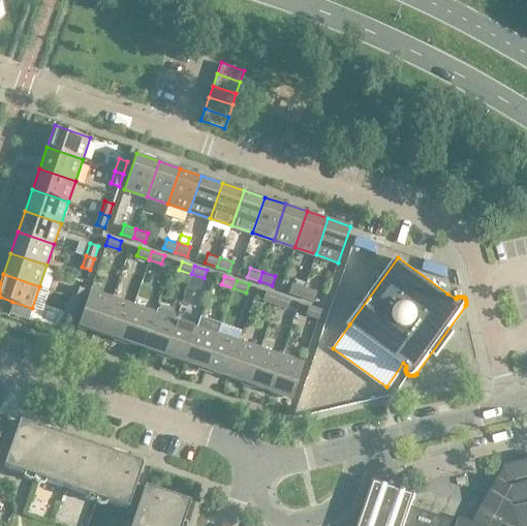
[(305,286),(292,282),(289,291),(302,296),(305,286)]
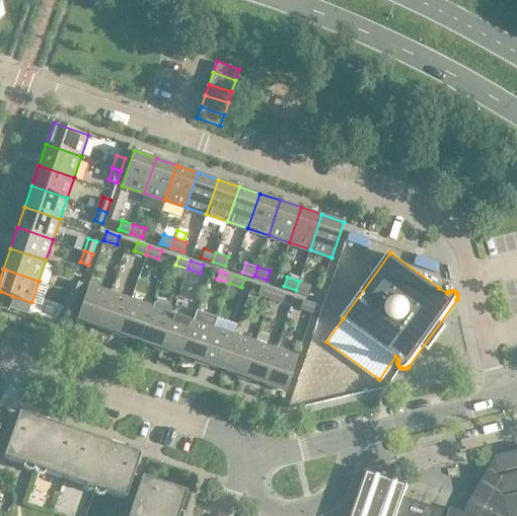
[(82,283),(74,280),(70,291),(78,294),(82,283)]
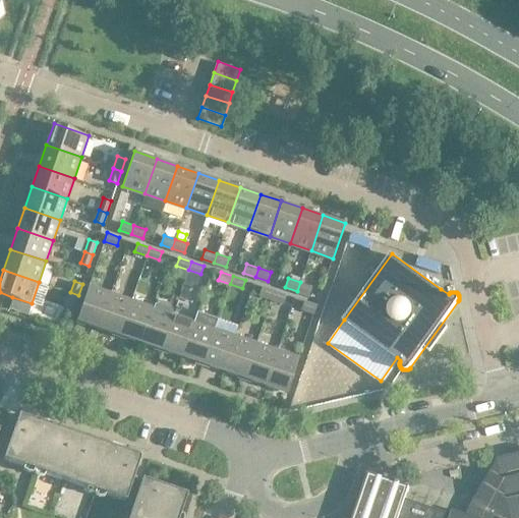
[(312,286),(300,282),(297,291),(309,295),(312,286)]
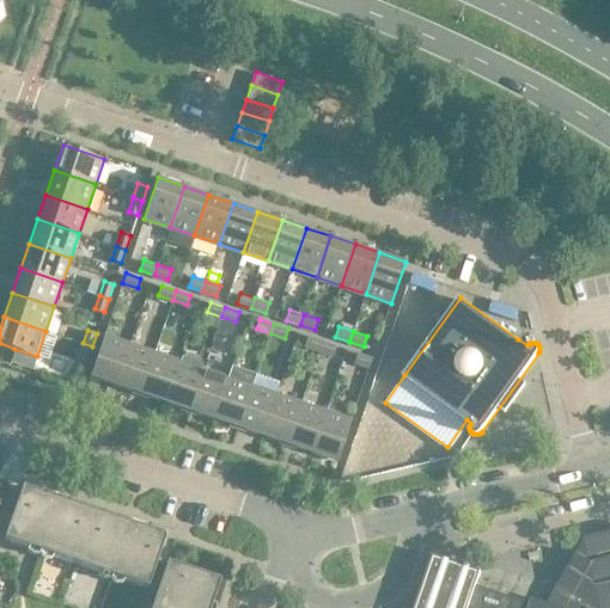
[(130,342),(105,333),(91,375),(116,384),(130,342)]
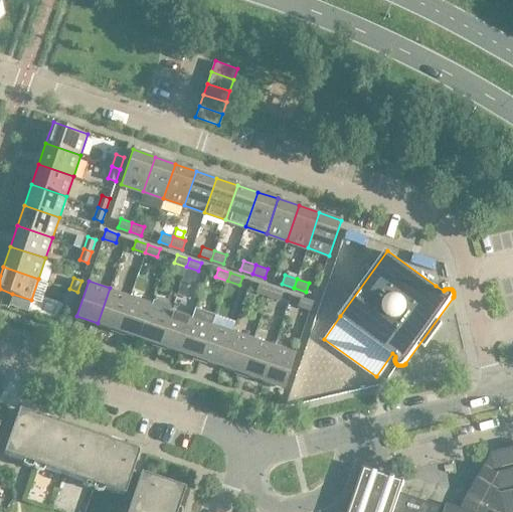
[(272,287),(260,283),(257,291),(269,295),(272,287)]
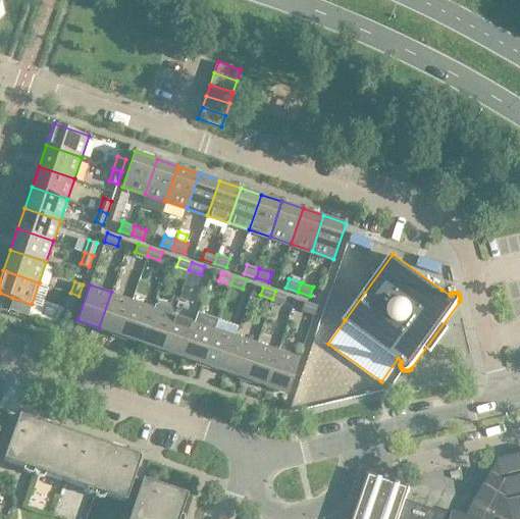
[(288,295),(275,291),(272,299),(284,303),(288,295)]
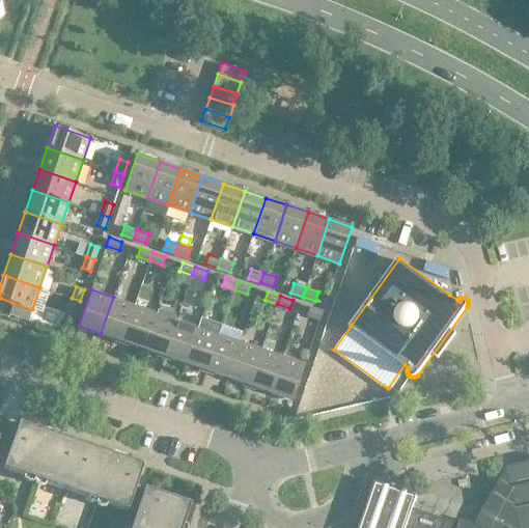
[(135,304),(113,297),(101,333),(122,340),(135,304)]
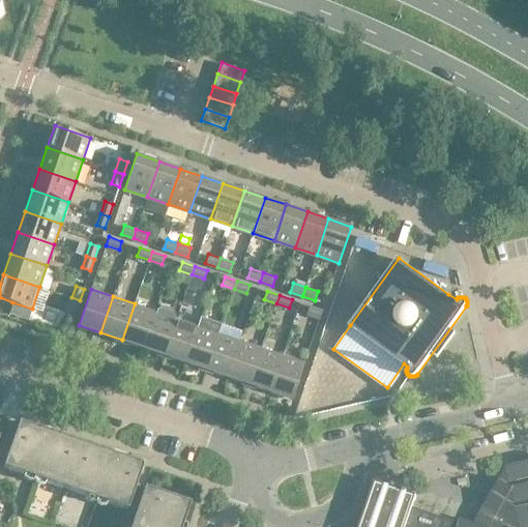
[(80,300),(71,297),(67,310),(76,313),(80,300)]
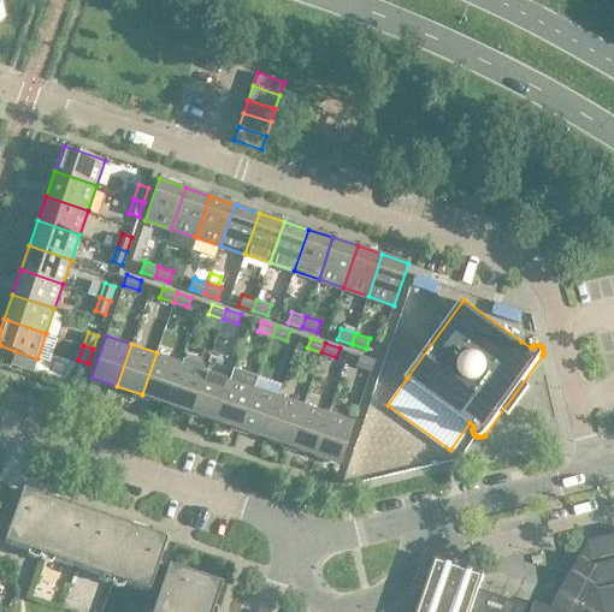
[(15,351),(11,361),(34,369),(37,358),(15,351)]
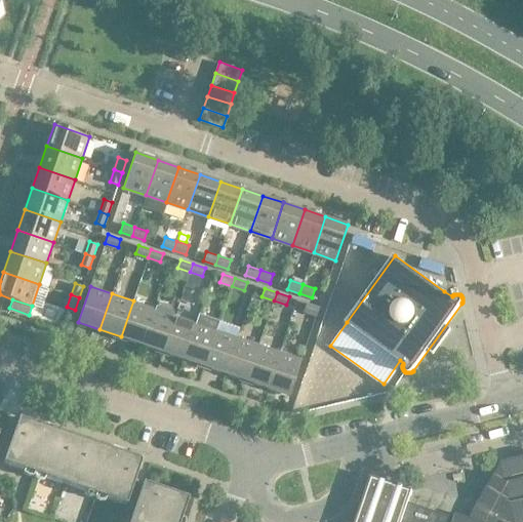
[(154,308),(133,300),(121,336),(142,344),(154,308)]
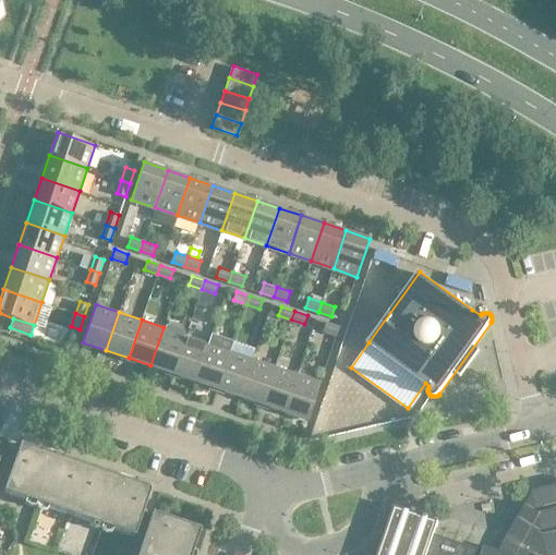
[(340,326),(326,322),(323,330),(337,336),(340,326)]
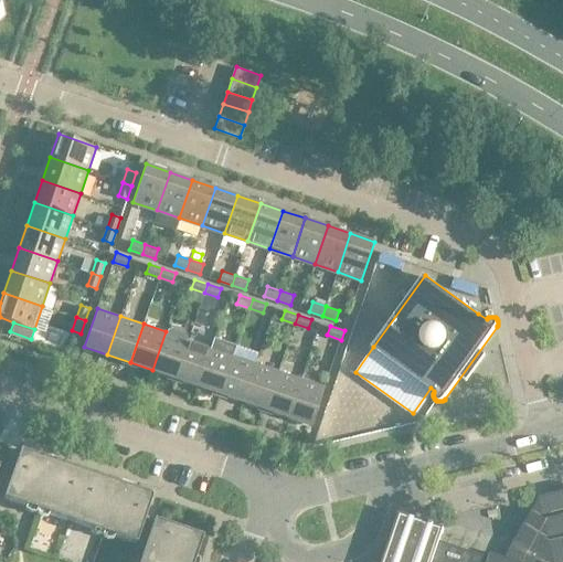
[(189,339),(166,331),(152,370),(176,378),(189,339)]
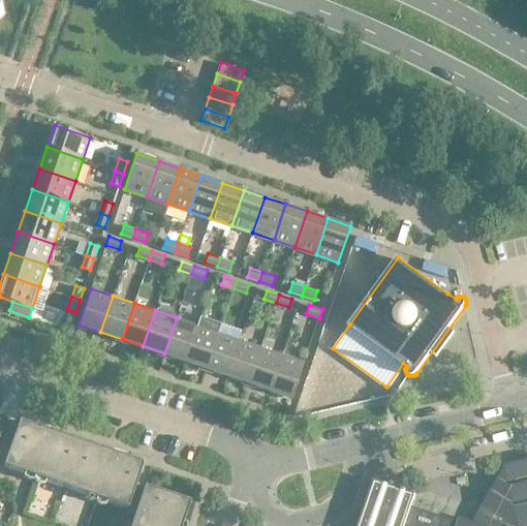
[(202,314),(197,325),(185,361),(206,368),(218,332),(222,321),(202,314)]
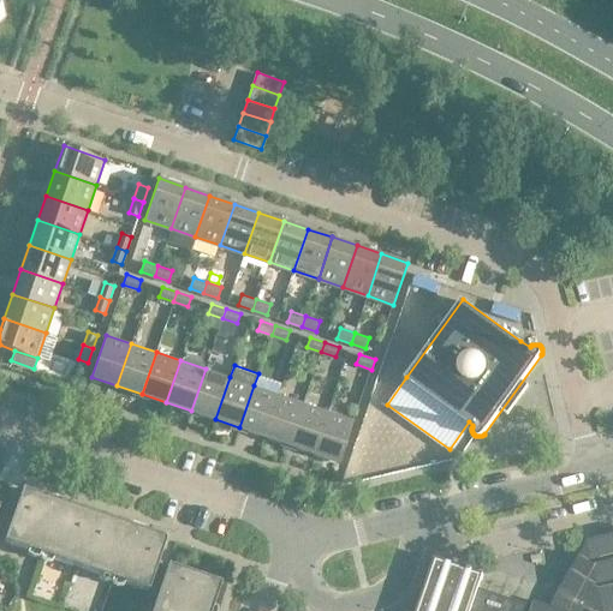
[(230,377),(206,369),(191,411),(215,419),(230,377)]
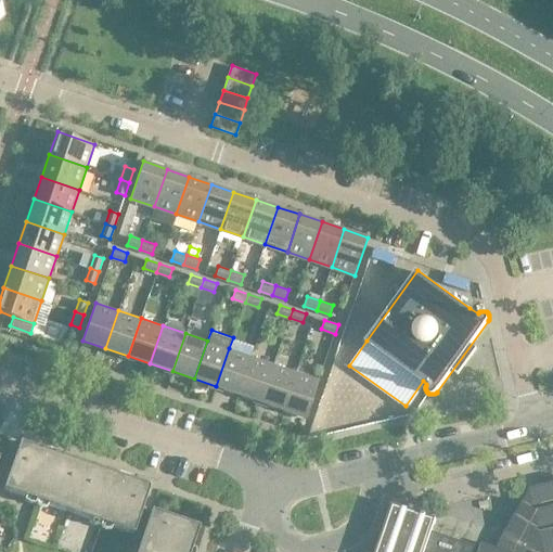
[(252,356),(229,348),(216,386),(239,394),(252,356)]
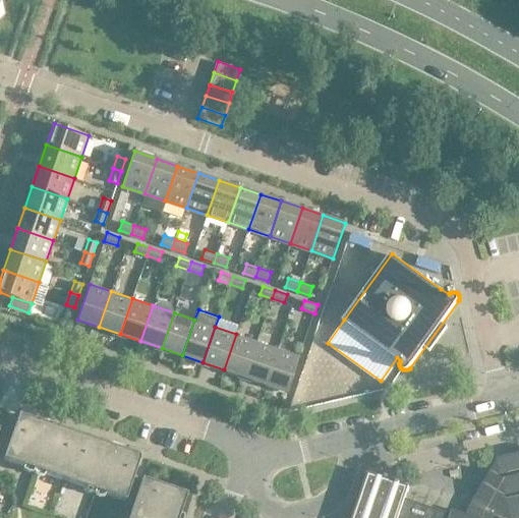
[(256,341),(236,334),(224,369),(244,377),(256,341)]
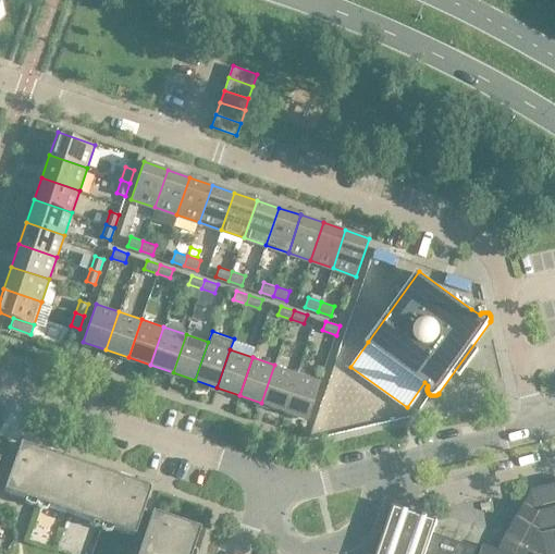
[(297,372),(274,365),(261,403),(284,410),(297,372)]
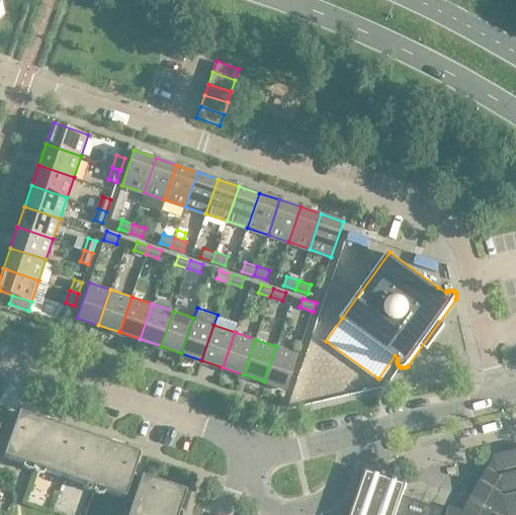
[(297,354),(276,346),(264,381),(285,389),(297,354)]
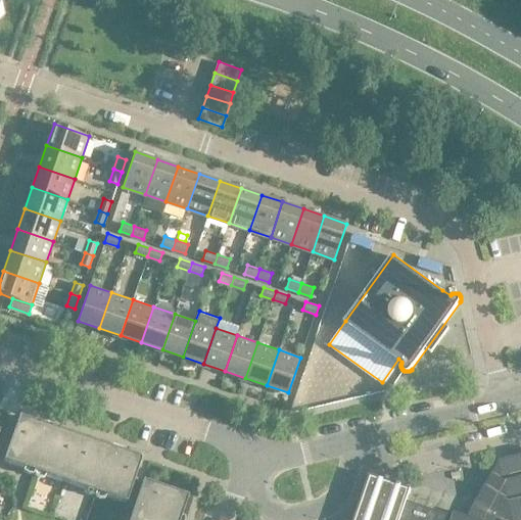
[(19,415),(12,437),(4,460),(37,471),(38,465),(48,468),(46,474),(65,480),(81,435),(50,425),(51,424),(50,423),(49,425),(40,422),(41,420),(39,420),(39,421),(19,415)]
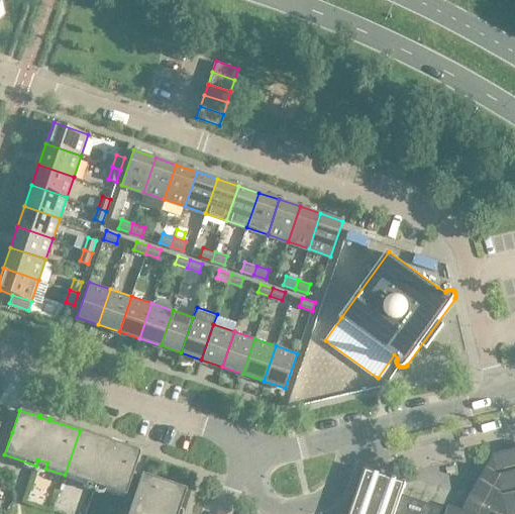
[(109,441),(80,430),(65,475),(84,482),(86,476),(95,479),(93,485),(125,496),(140,451),(121,444),(121,443),(120,442),(120,444),(111,441),(111,439),(110,439),(109,441)]
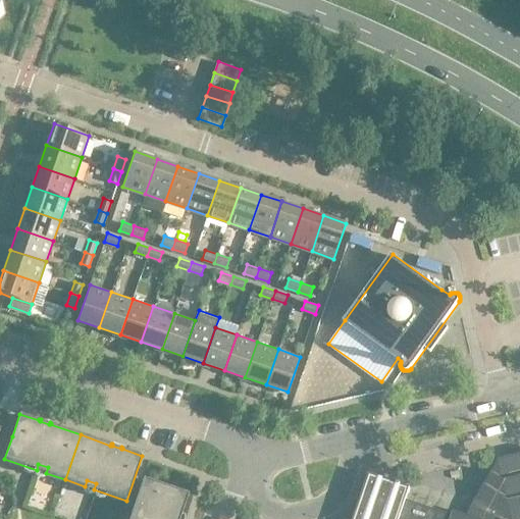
[(519,453),(501,458),(477,497),(486,503),(482,511),(480,517),(454,509),(453,513),(407,498),(411,486),(370,472),(367,481),(354,518),(519,518),(519,453)]
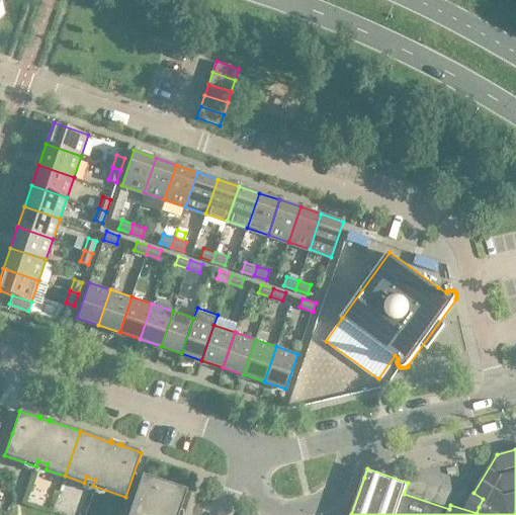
[(186,490),(142,475),(127,514),(177,514),(179,512),(186,490)]
